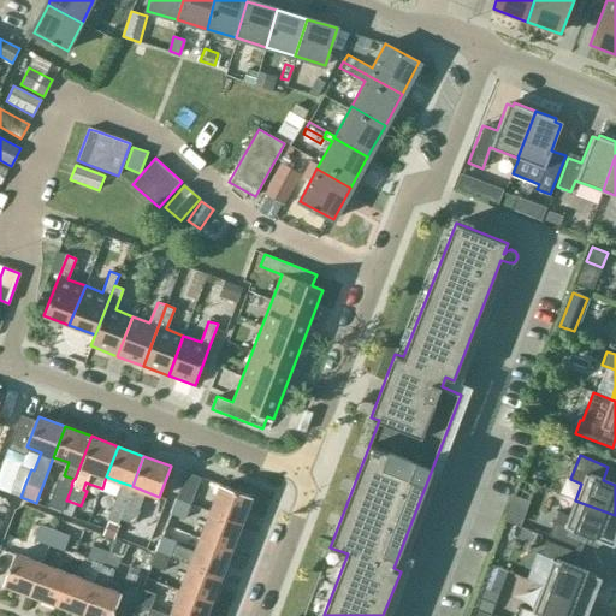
[(0,487),(10,492),(18,469),(3,463),(0,469),(0,487)]
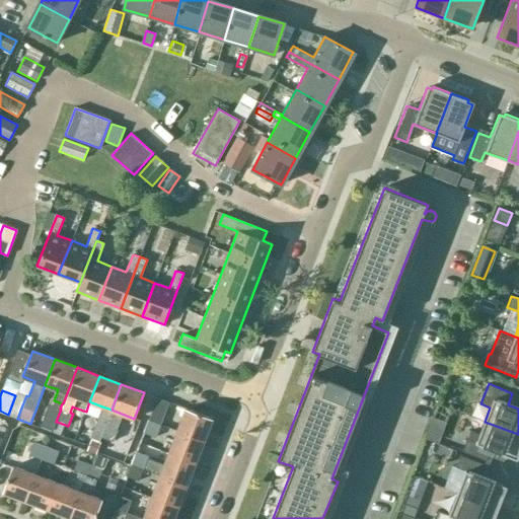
[(155,438),(168,403),(156,398),(143,433),(155,438)]
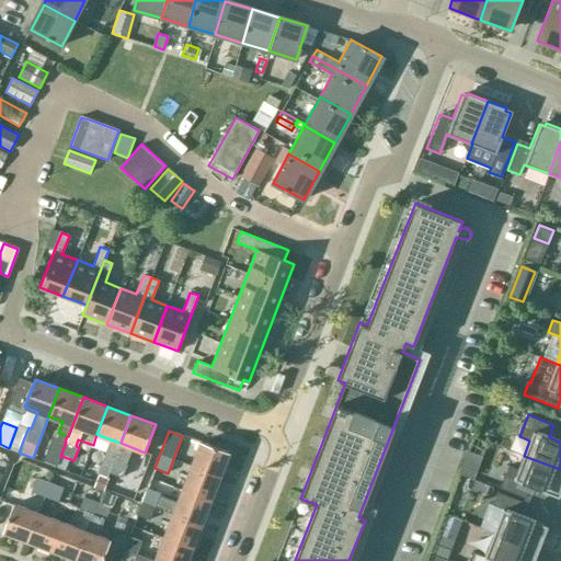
[(57,466),(61,456),(60,456),(66,442),(65,442),(52,437),(46,450),(43,460),(57,466)]
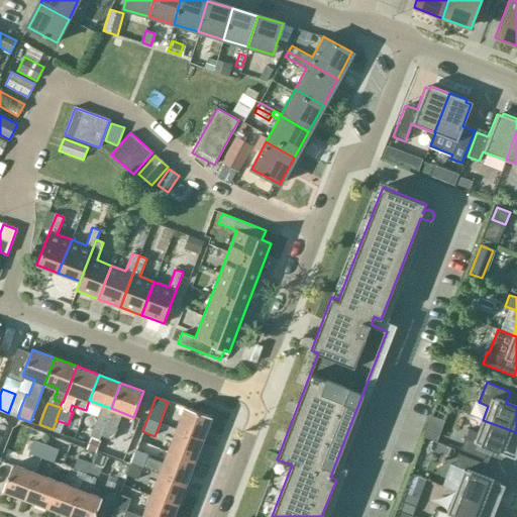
[(111,408),(102,405),(91,435),(99,438),(100,435),(100,436),(111,408)]
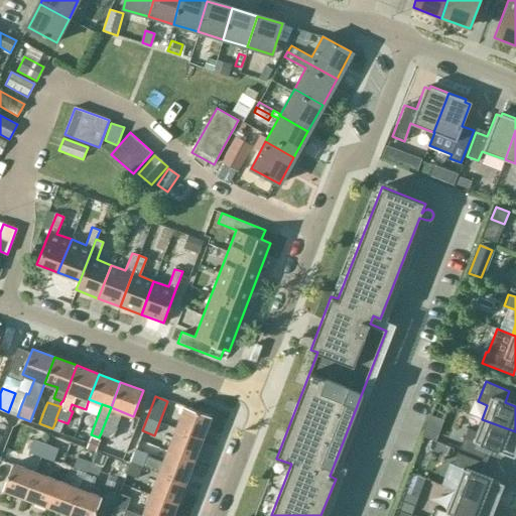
[(176,428),(202,438),(211,416),(184,406),(176,428)]
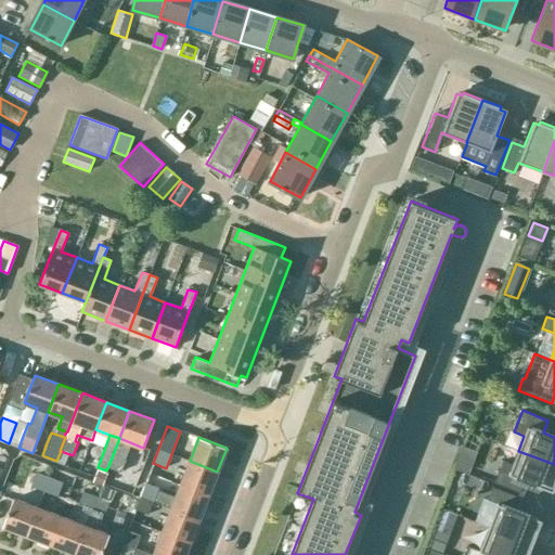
[(125,460),(130,442),(119,438),(107,468),(120,473),(125,460)]
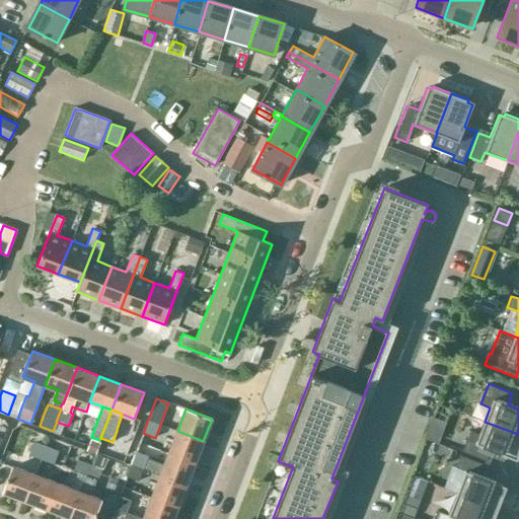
[(490,449),(517,460),(518,454),(518,434),(485,422),(476,443),(466,439),(462,451),(486,460),(490,449)]
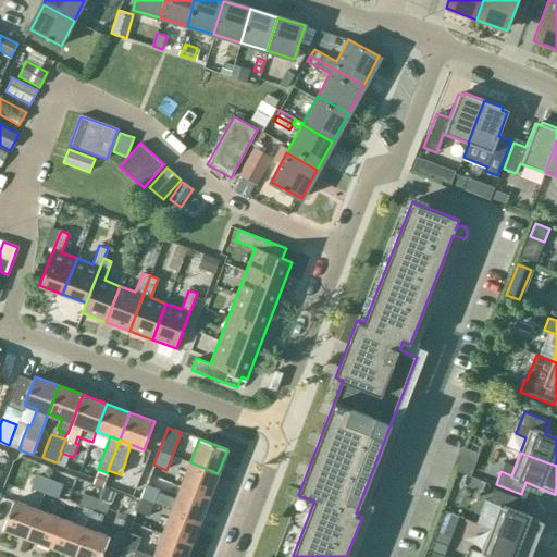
[(181,486),(209,497),(218,473),(190,462),(181,486)]
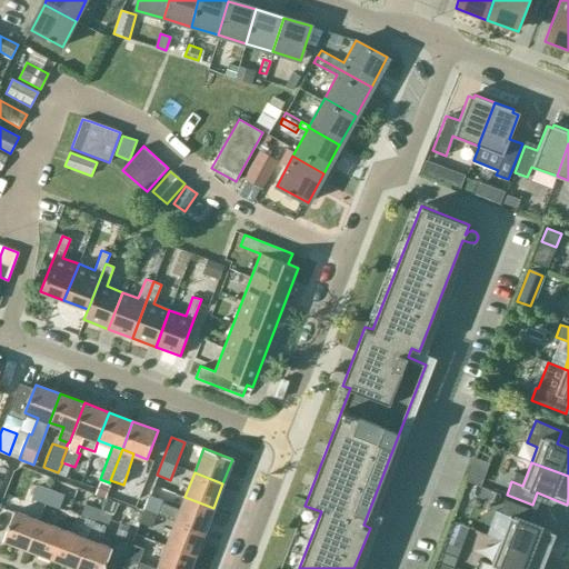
[(28,549),(53,483),(42,479),(39,488),(36,486),(31,499),(35,500),(29,517),(15,511),(3,540),(28,549)]
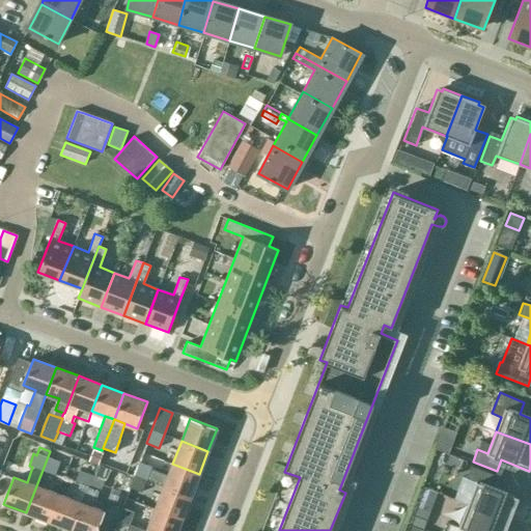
[(103,453),(93,449),(89,460),(99,465),(103,453)]
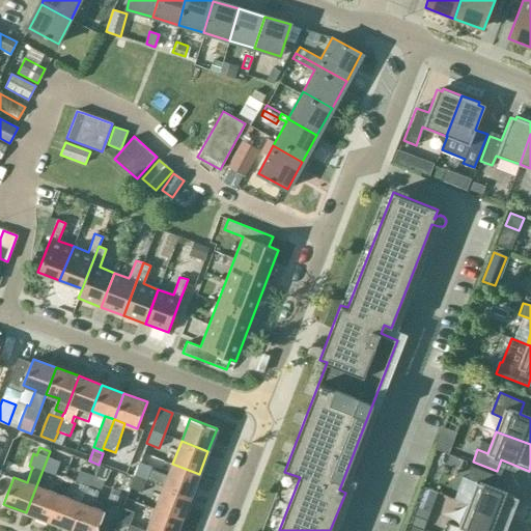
[(49,522),(59,495),(46,490),(52,475),(54,475),(59,463),(58,463),(61,455),(50,451),(26,512),(49,522)]
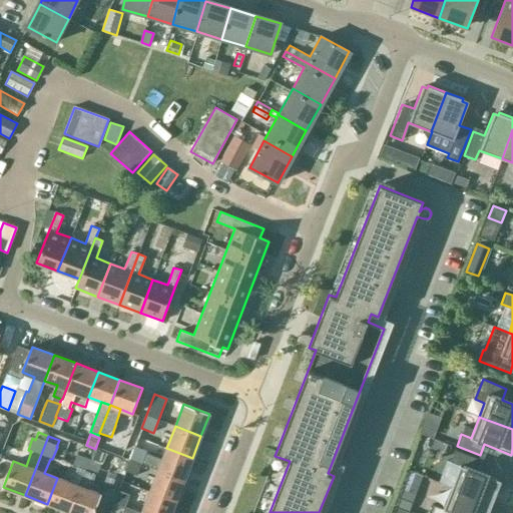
[(141,463),(158,470),(183,480),(192,458),(166,448),(161,462),(145,455),(146,451),(134,447),(130,459),(141,463)]
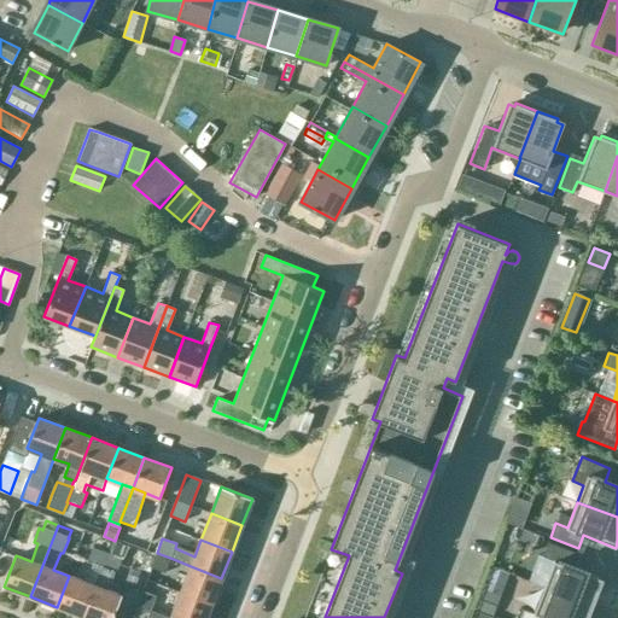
[(543,587),(593,606),(604,579),(571,566),(576,553),(548,542),(542,557),(554,561),(543,587)]
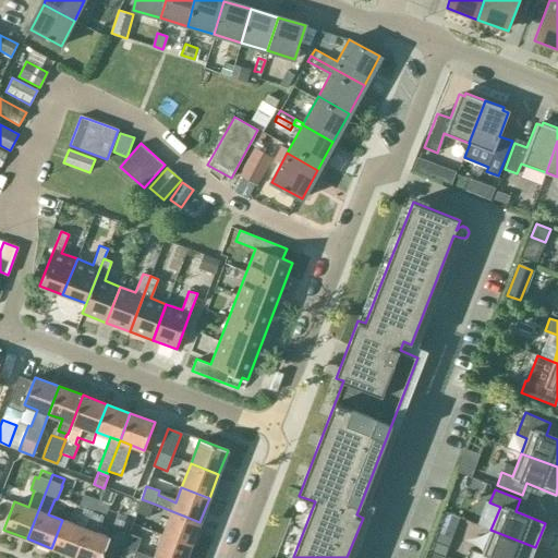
[(93,513),(97,500),(83,495),(77,508),(92,512),(93,513)]
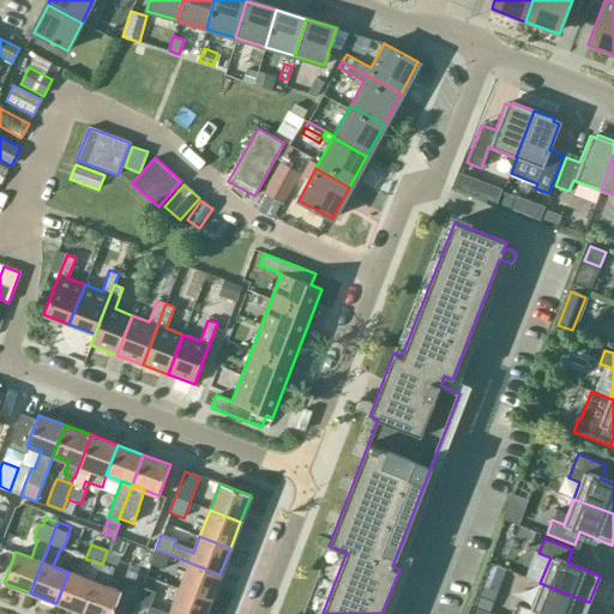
[(163,570),(169,554),(156,549),(150,565),(163,570)]
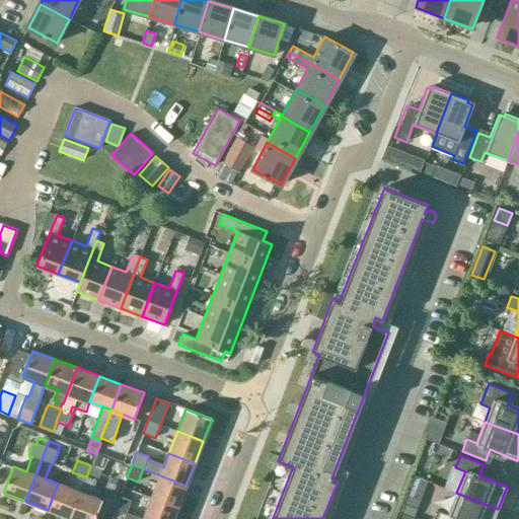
[(80,492),(71,518),(73,518),(95,518),(102,501),(90,496),(95,480),(97,482),(101,469),(90,465),(86,477),(85,476),(79,492),(80,492)]
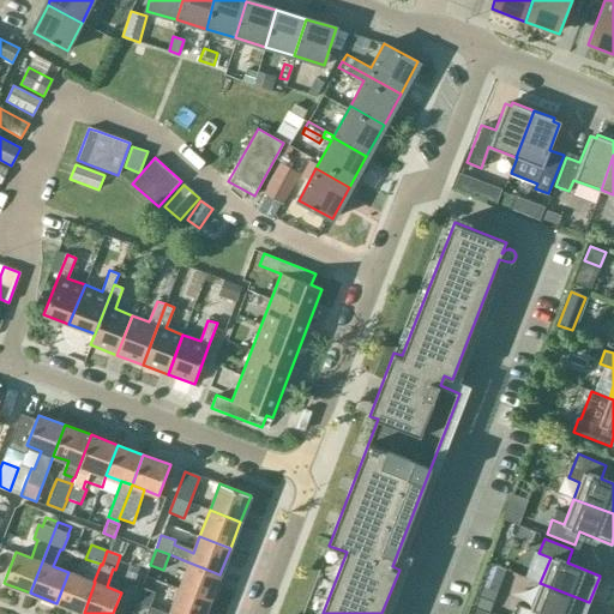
[(179,589),(210,601),(220,575),(190,563),(179,589)]
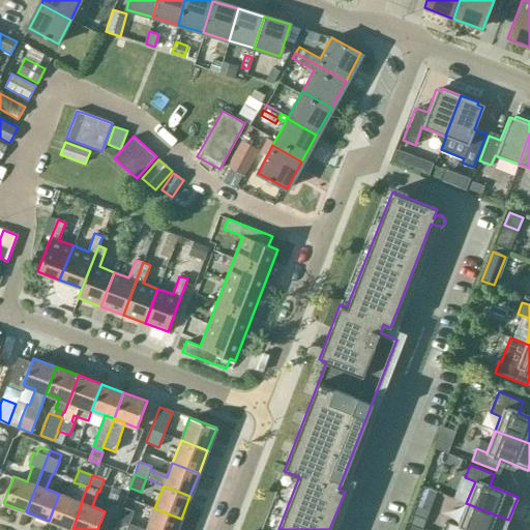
[(49,521),(72,529),(82,502),(81,502),(59,494),(49,521)]
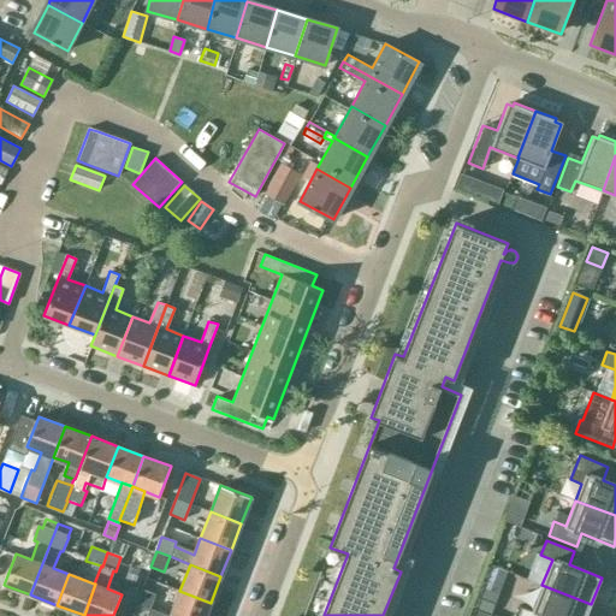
[(586,615),(591,604),(542,585),(532,611),(521,606),(516,615),(586,615)]
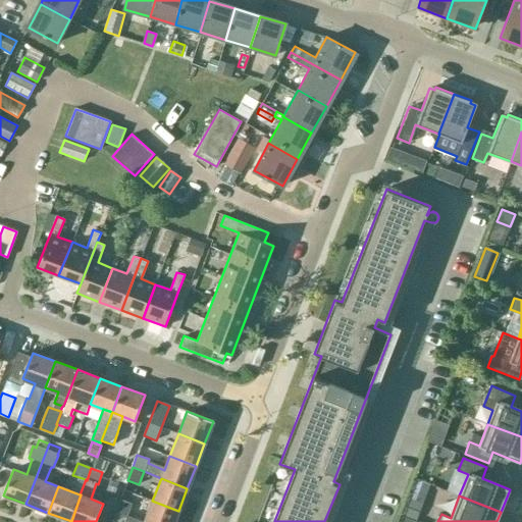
[(119,500),(114,512),(126,516),(132,504),(119,500)]
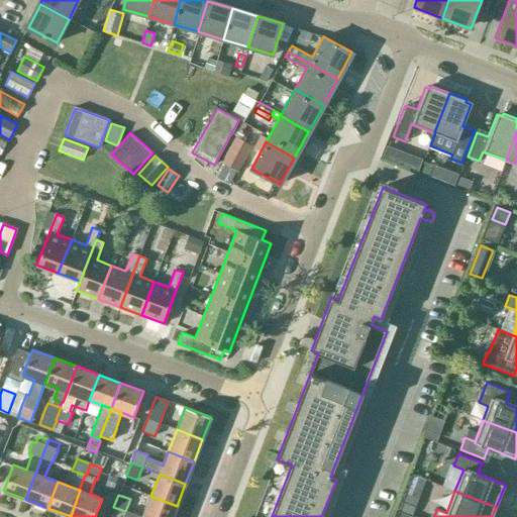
[(142,516),(172,516),(177,506),(150,496),(142,516)]
